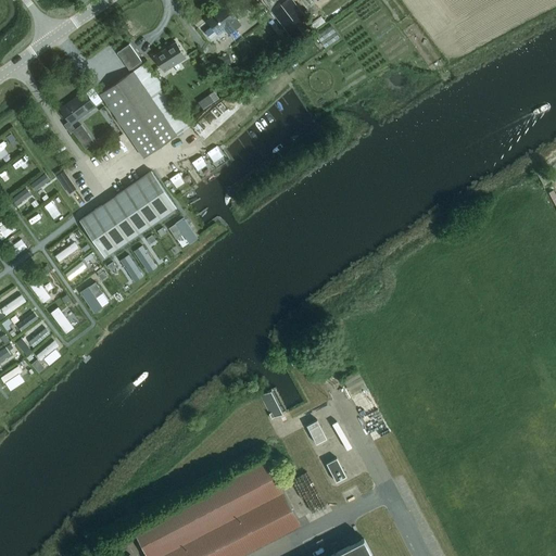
[(291,29),(314,10),(305,0),(268,0),(267,1),(291,29)]
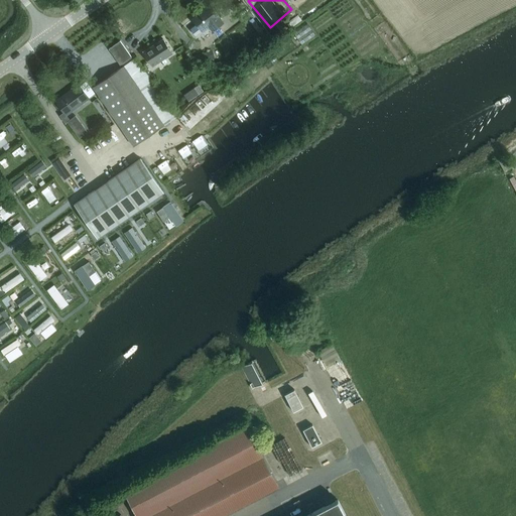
[(190,29),(196,36),(202,31),(208,26),(212,31),(223,22),(210,5),(191,19),(197,25),(190,29)]
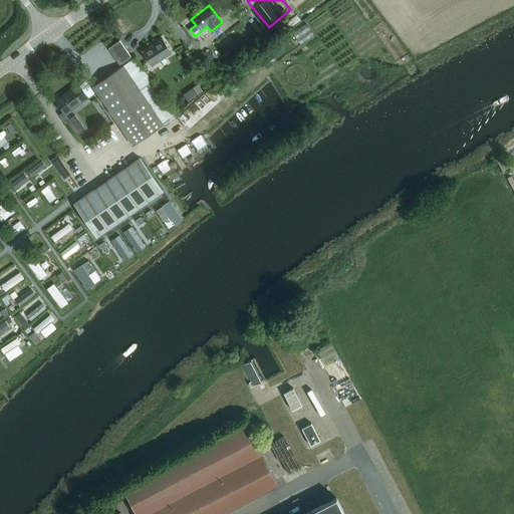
[(163,38),(142,50),(151,65),(172,53),(163,38)]
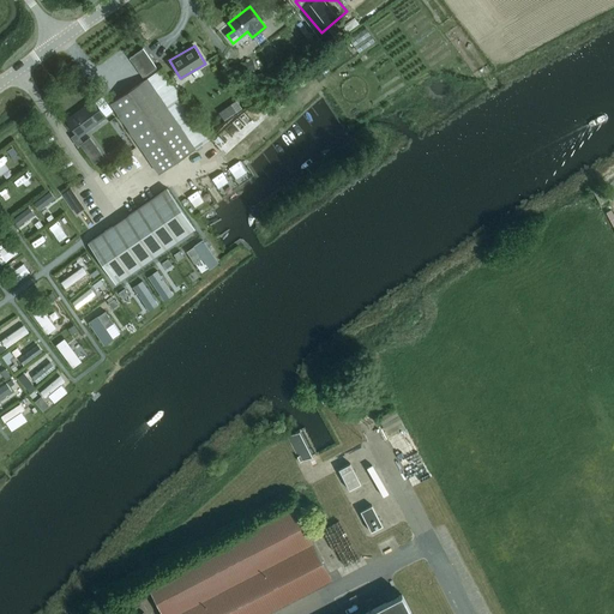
[(143,77),(156,67),(143,48),(130,58),(143,77)]
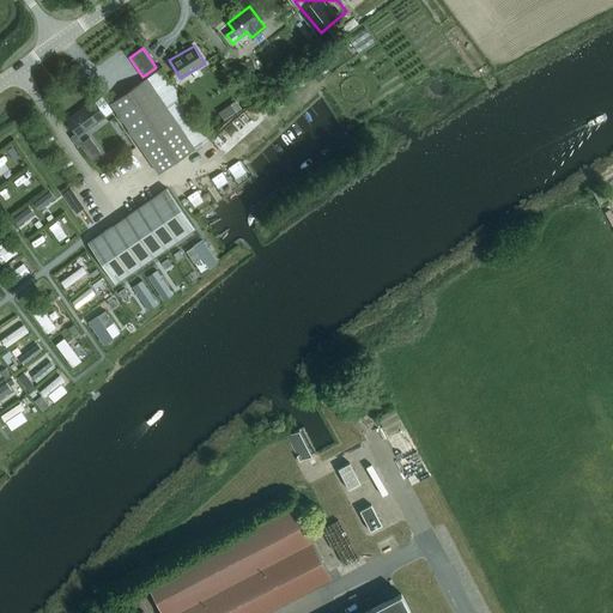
[(244,73),(255,70),(253,59),(241,62),(244,73)]
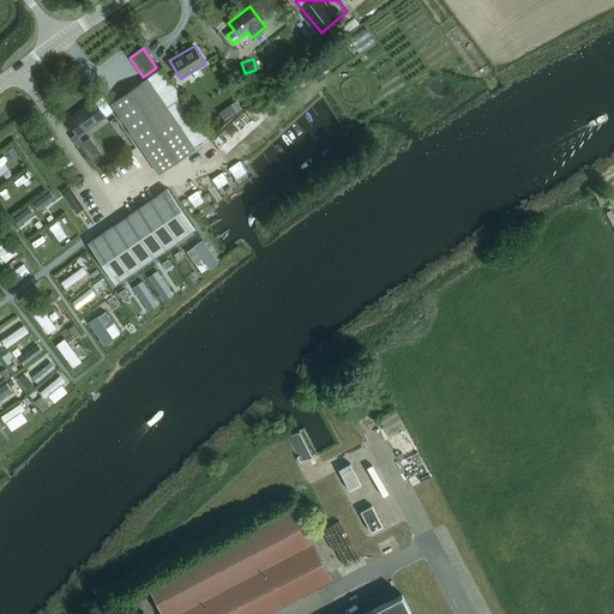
[(146,79),(110,103),(118,113),(158,173),(194,149),(146,79)]
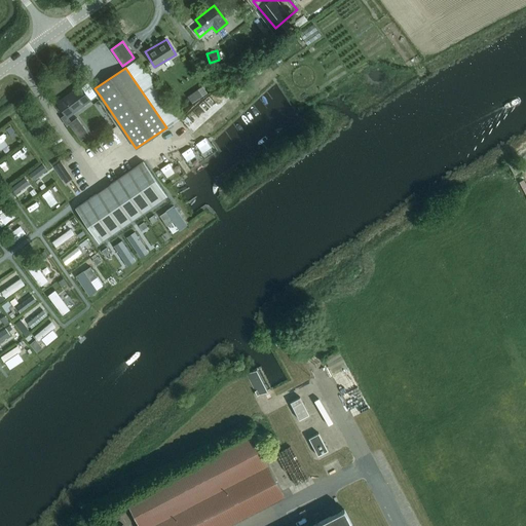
[(67,117),(89,100),(79,85),(57,103),(67,117)]
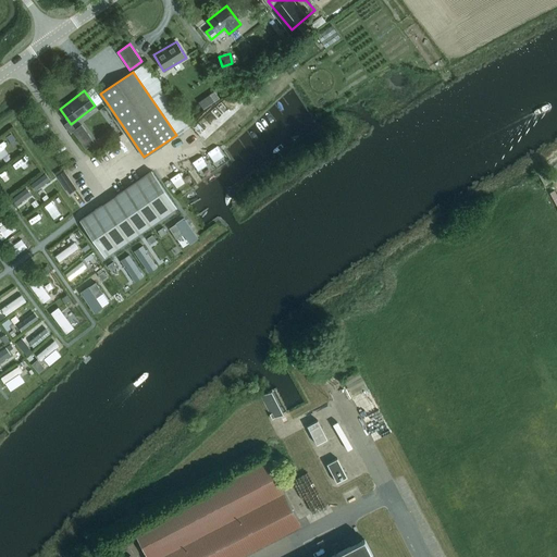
[(74,160),(65,165),(77,183),(86,176),(74,160)]
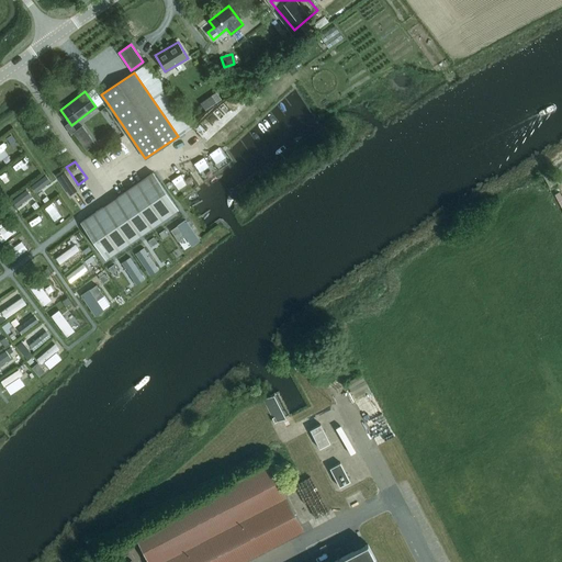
[(146,231),(178,209),(153,171),(80,222),(105,259),(107,258),(116,251),(134,239),(146,231)]
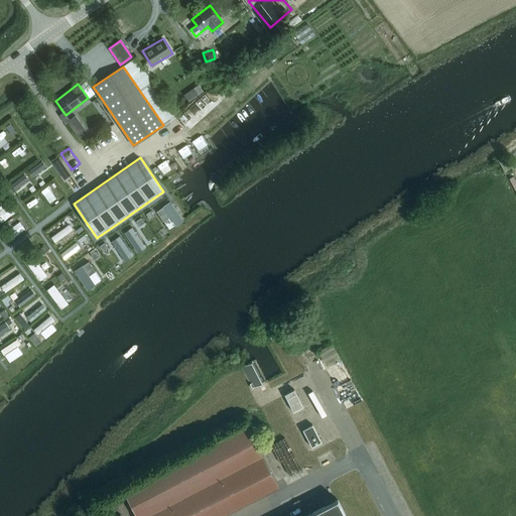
[(58,158),(56,160),(61,168),(58,170),(65,178),(70,175),(58,158)]
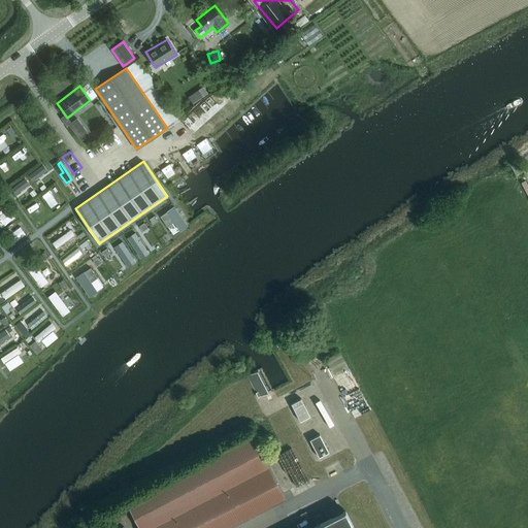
[(43,169),(39,174),(44,178),(48,174),(43,169)]
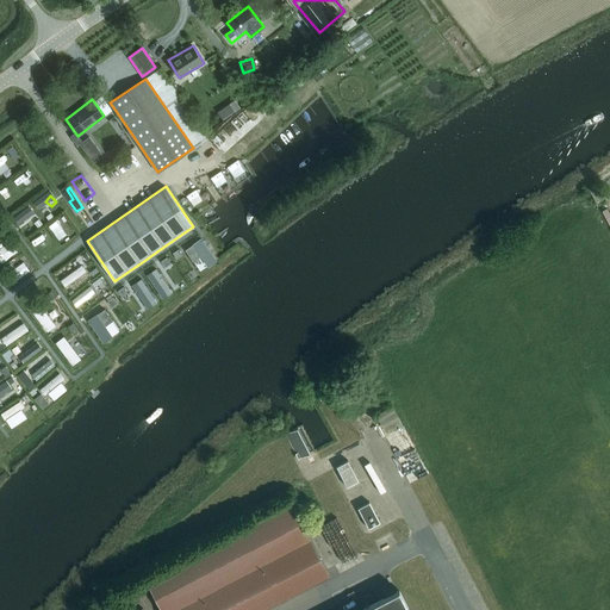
[(42,217),(51,210),(42,199),(33,207),(42,217)]
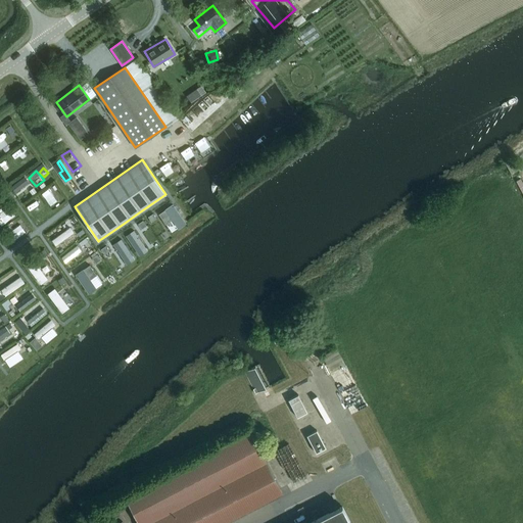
[(45,186),(50,195),(59,189),(54,181),(45,186)]
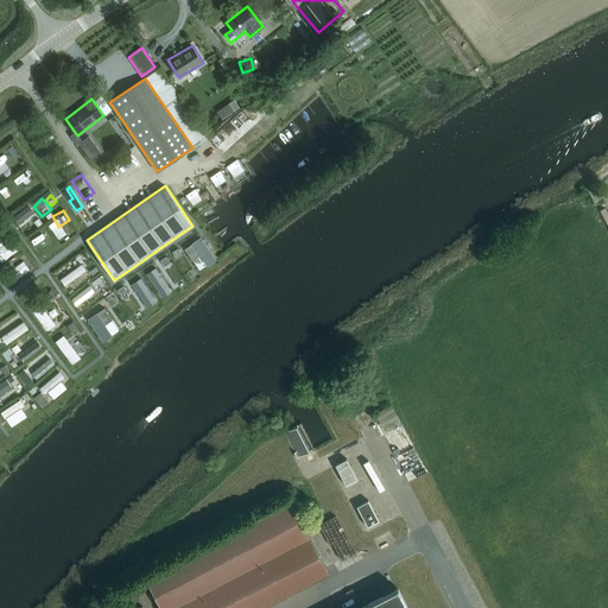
[(201,239),(194,245),(209,267),(216,263),(201,239)]
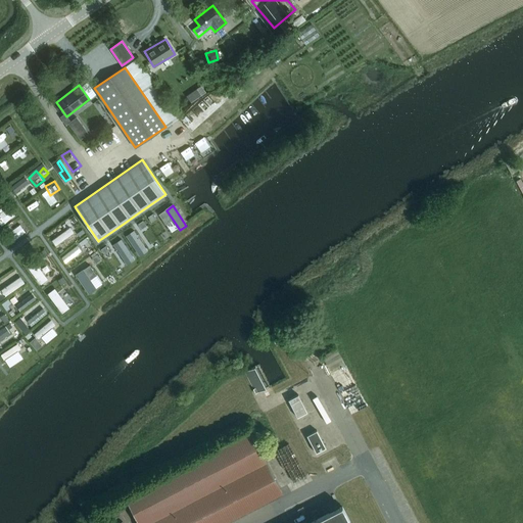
[(74,234),(69,229),(53,241),(57,247),(74,234)]
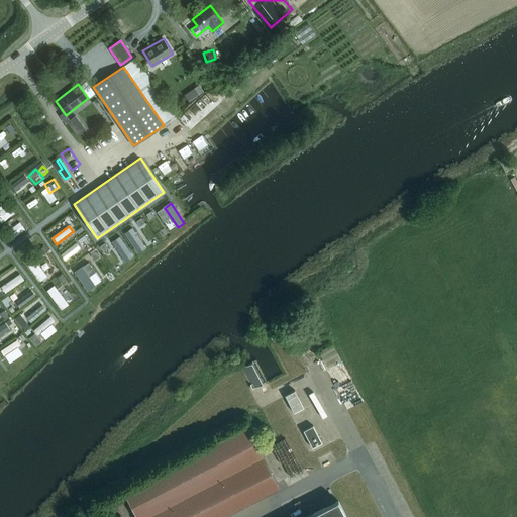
[(132,229),(125,234),(139,253),(145,249),(132,229)]
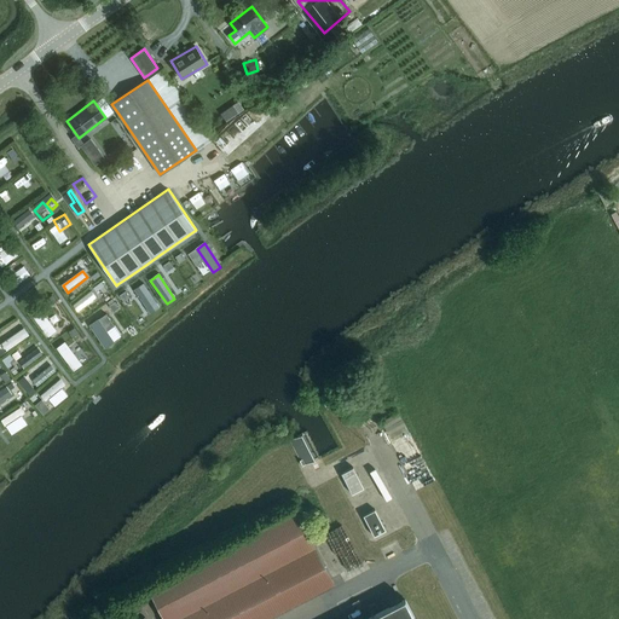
[(143,285),(134,290),(151,313),(158,308),(143,285)]
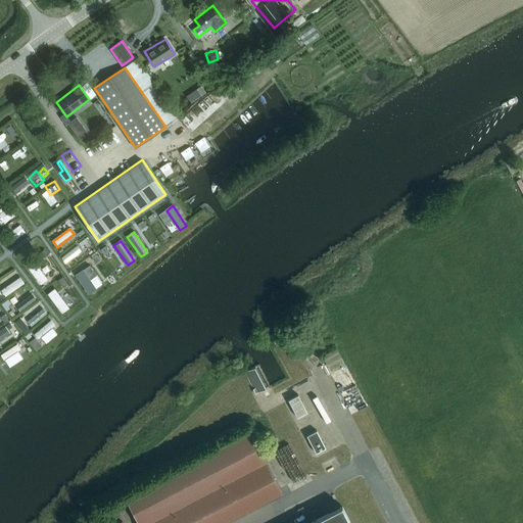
[(81,253),(77,247),(62,257),(66,263),(81,253)]
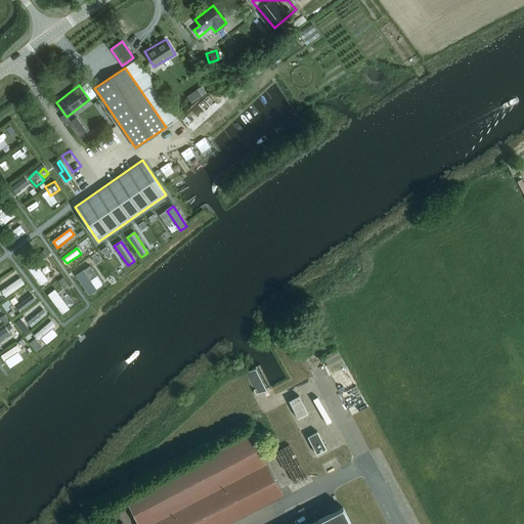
[(91,255),(83,262),(92,275),(101,268),(91,255)]
